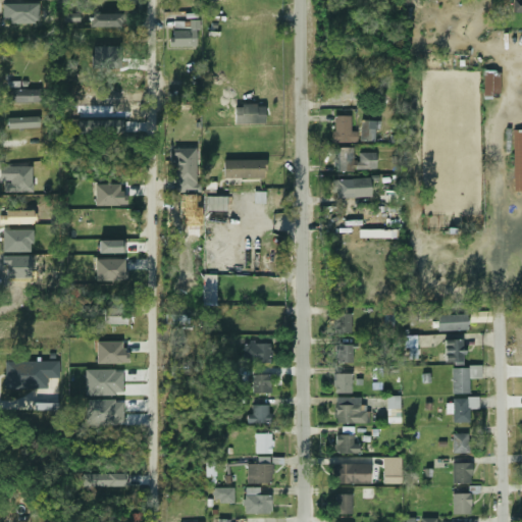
[(521,0),(512,0),(513,13),(521,12),(521,0)]
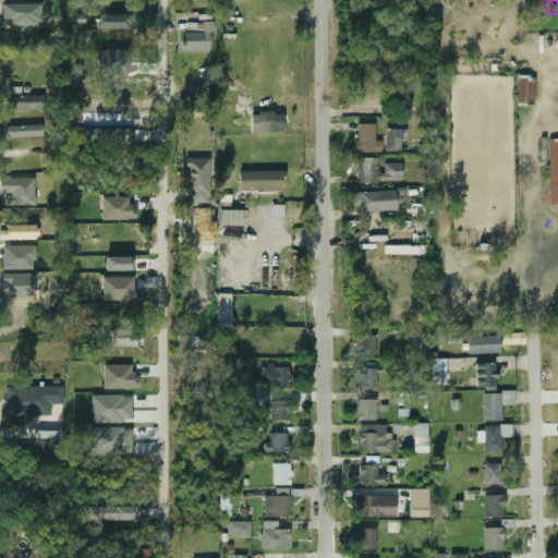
[(130,14),(96,15),(97,29),(131,28),(130,14)]
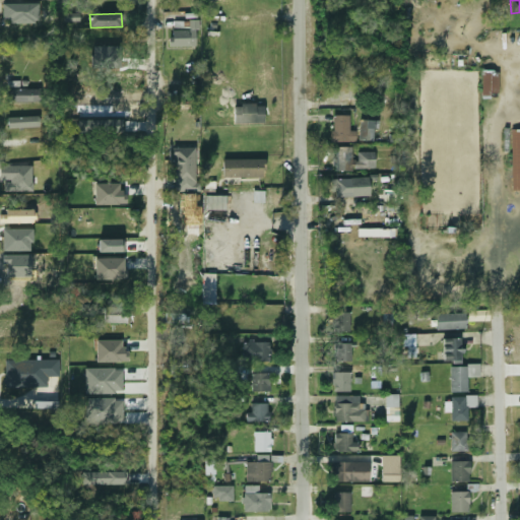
[(79,22),(79,14),(64,14),(64,22),(79,22)]
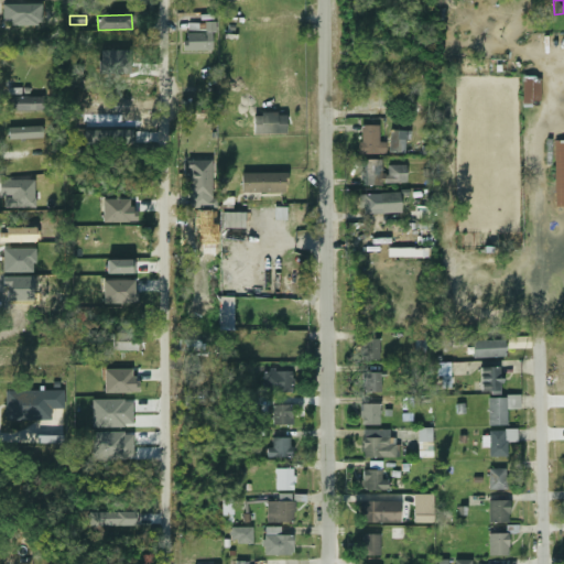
[(214,51),(215,22),(205,22),(205,33),(185,33),(185,51),(214,51)]
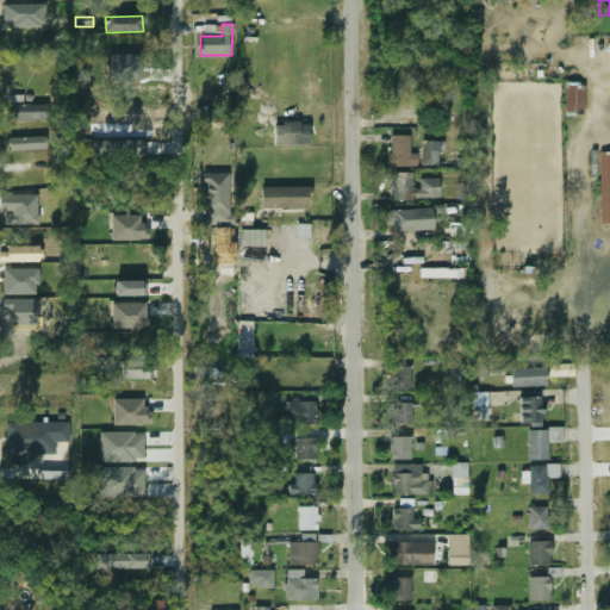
[(586,82),(566,82),(565,111),(585,111),(586,82)]
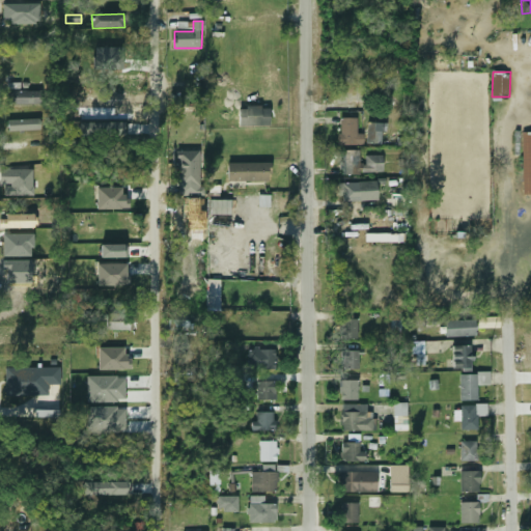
[(40,90),(6,91),(6,105),(40,104),(40,90)]
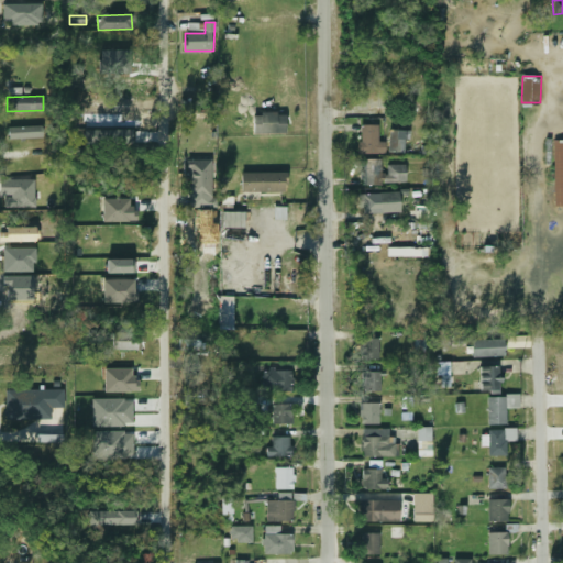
[(386,154),(386,142),(378,142),(378,124),(360,125),(361,154),(386,154)]
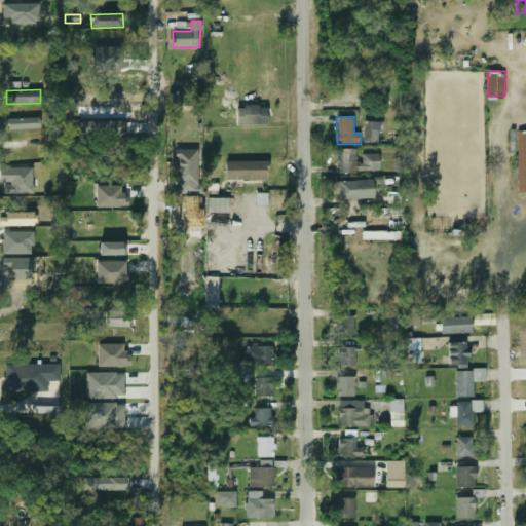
[(39,117),(8,118),(8,129),(40,128),(39,117)]
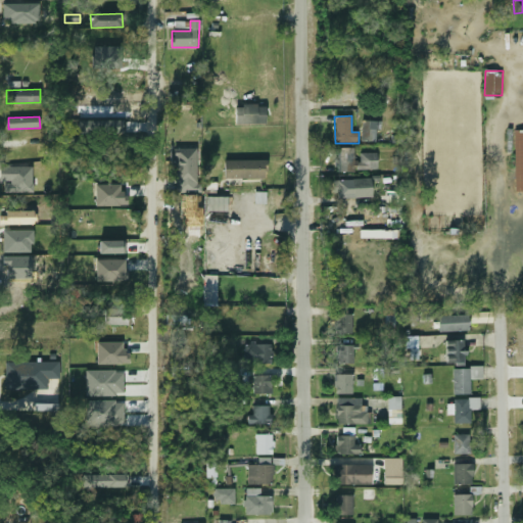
[(124,120),(79,121),(79,135),(124,134),(124,120)]
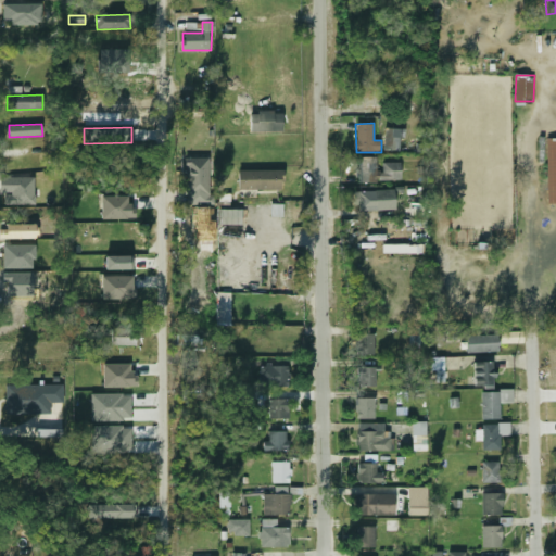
[(401,150),(402,128),(386,128),(384,150),(401,150)]
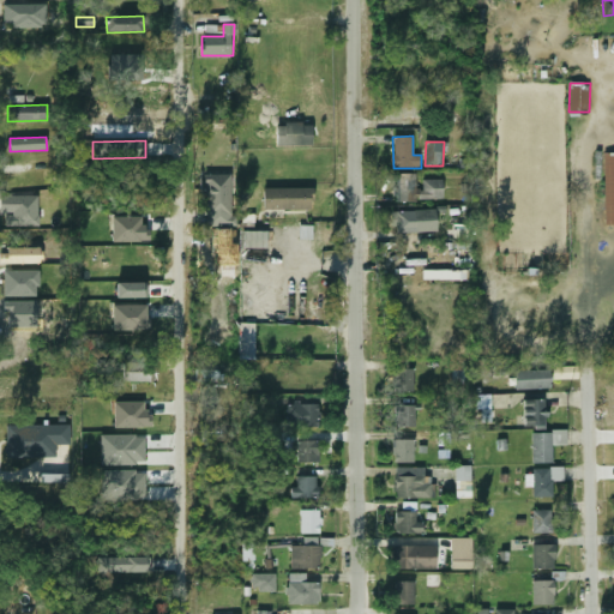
[(149,154),(173,155),(173,144),(150,143),(149,154)]
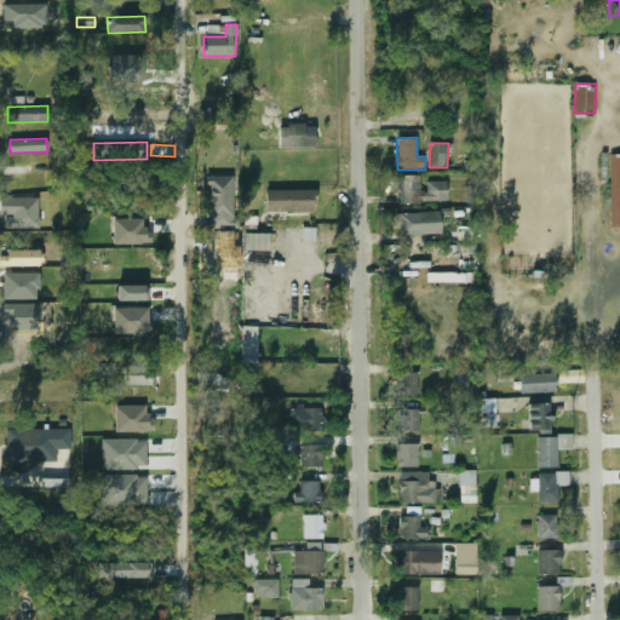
[(619,154),(609,155),(610,228),(619,227),(619,154)]
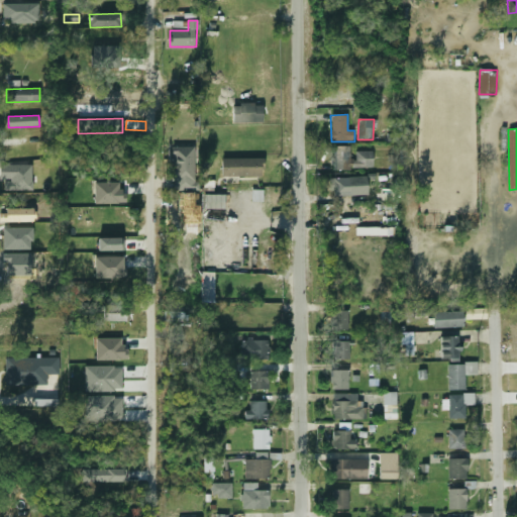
[(195,146),(173,146),(173,190),(195,190),(195,146)]
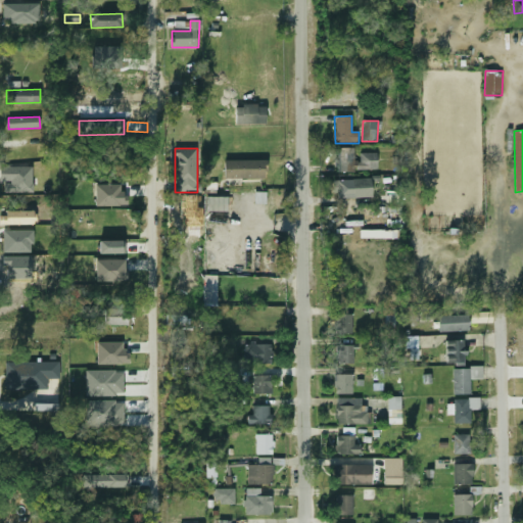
[(360,152),(360,161),(354,161),(354,148),(337,148),(337,172),(354,172),(354,170),(377,170),(377,152),(360,152)]
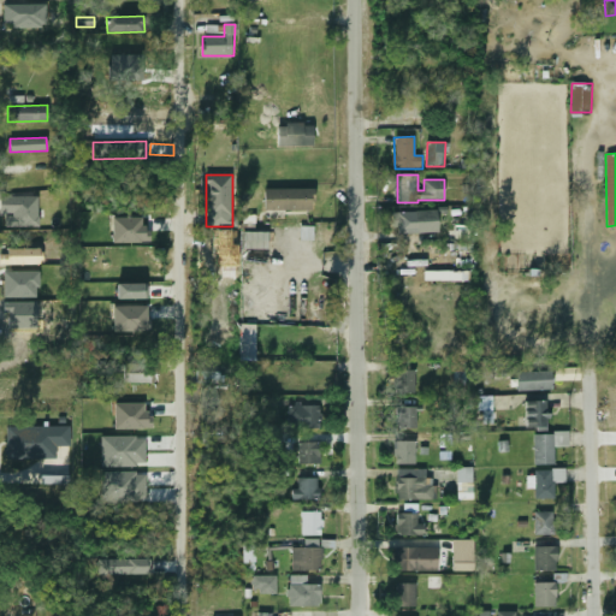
[(265,211),(313,209),(312,189),(265,189),(265,211)]
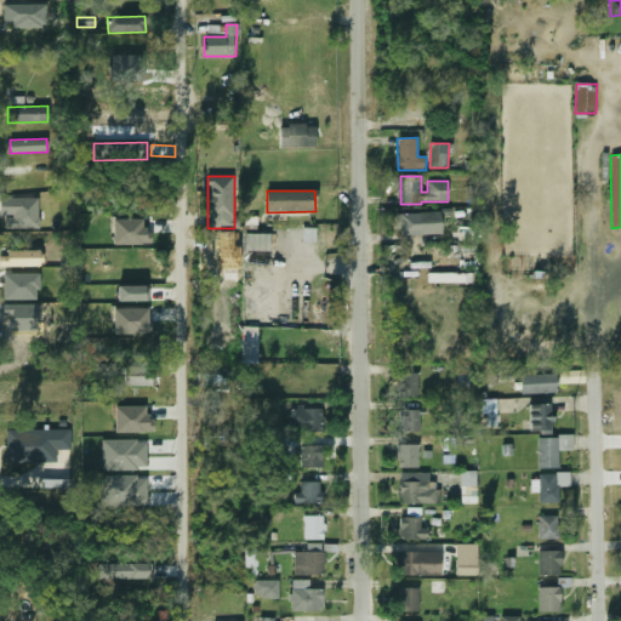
[(39,198),(0,198),(0,216),(5,216),(5,229),(39,228),(39,198)]
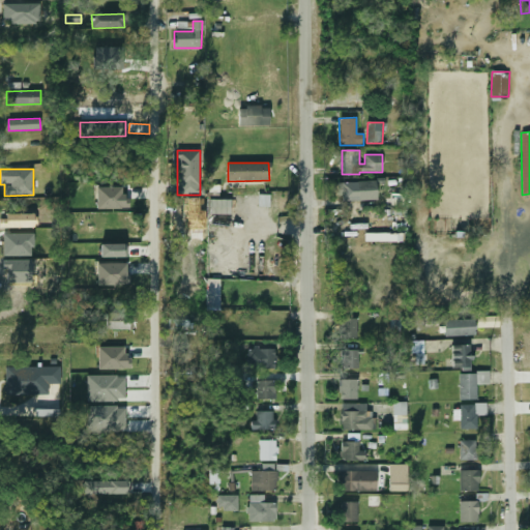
[(340,201),(377,200),(376,181),(339,182),(340,201)]
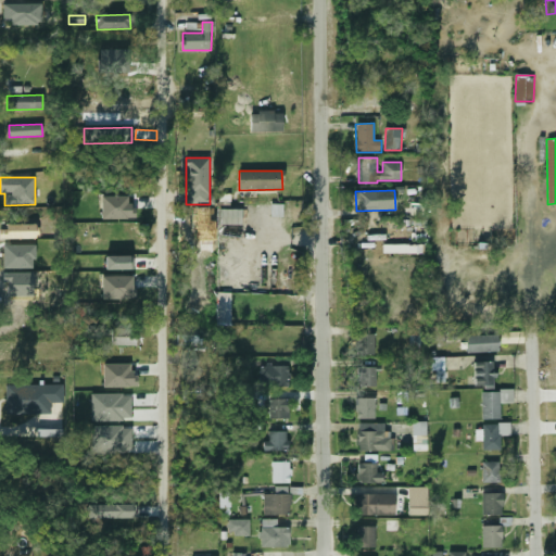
[(128,196),(101,197),(102,219),(136,218),(135,204),(128,204),(128,196)]
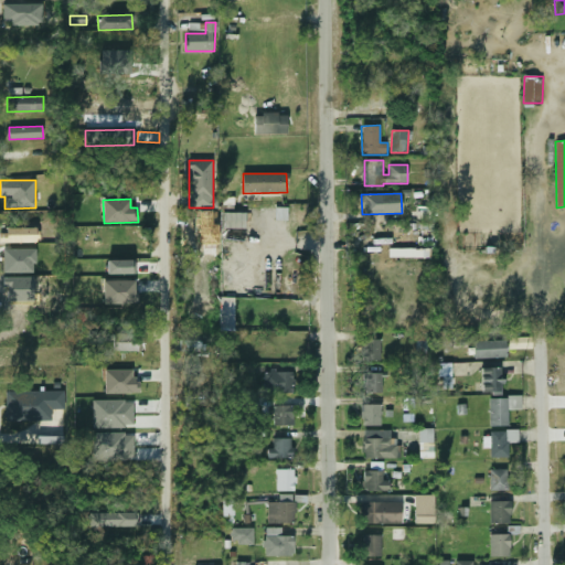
[(276,208),(275,220),(288,221),(288,208),(276,208)]
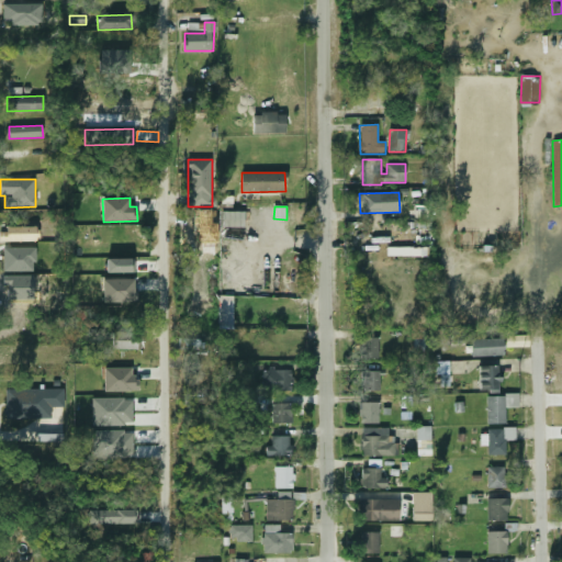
[(244,227),(245,212),(221,212),(221,227),(244,227)]
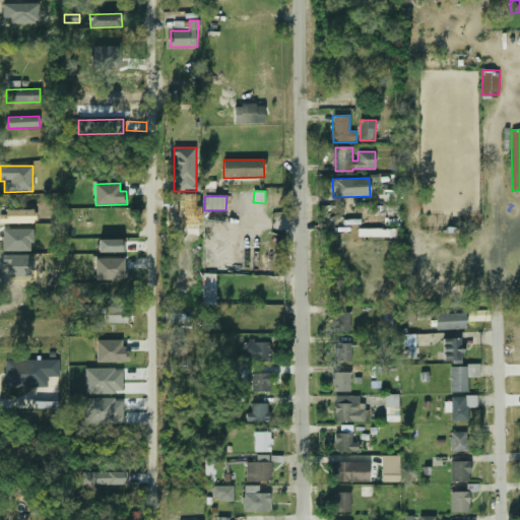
[(393,230),(359,229),(358,237),(392,237),(393,230)]
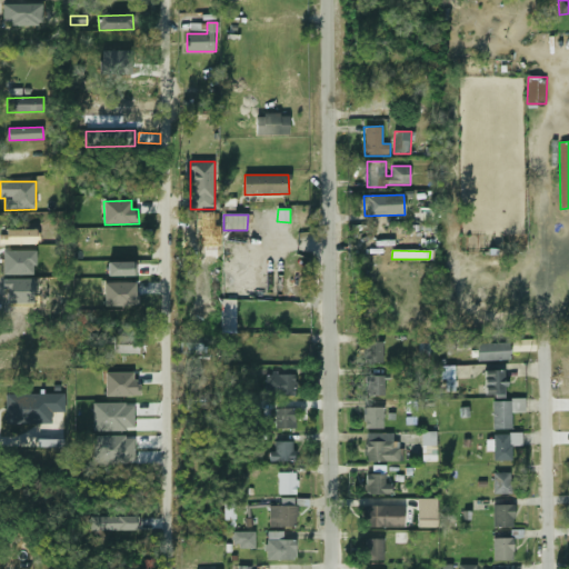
[(136,261),(108,262),(108,277),(136,276),(136,261)]
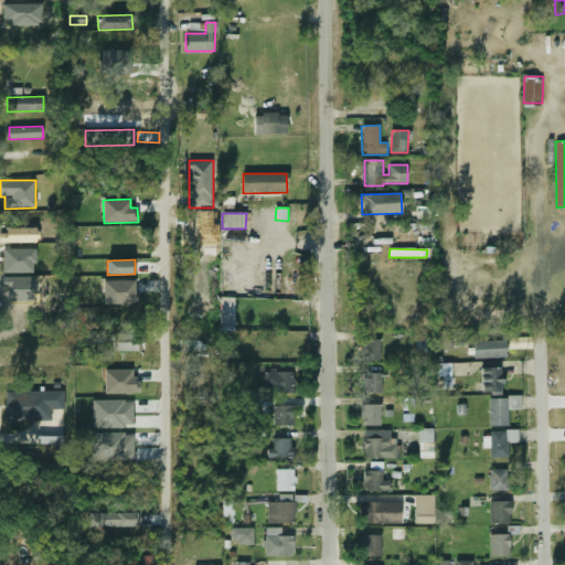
[(104,304),(137,304),(136,280),(104,280),(104,304)]
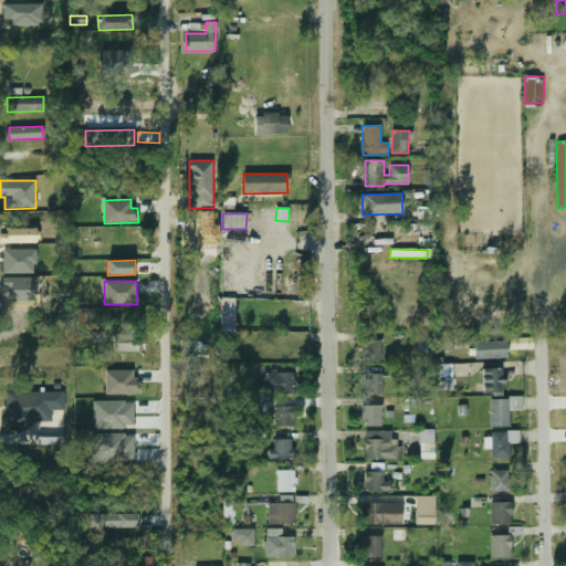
[(237,299),(221,297),(220,331),(236,332),(237,299)]
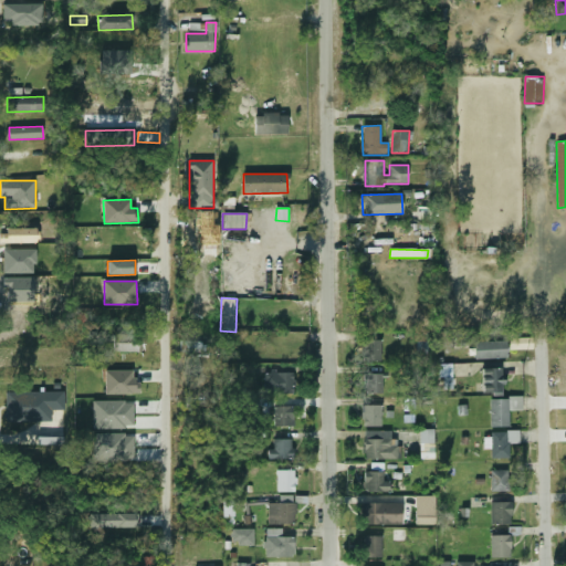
[(139,352),(139,332),(114,332),(114,352),(139,352)]
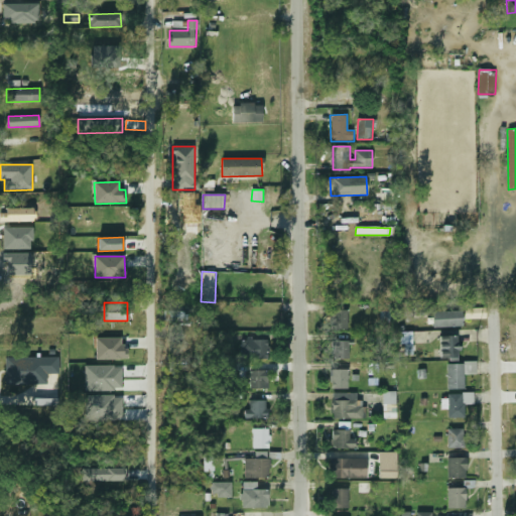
[(348,329),(348,309),(332,310),(333,329),(348,329)]
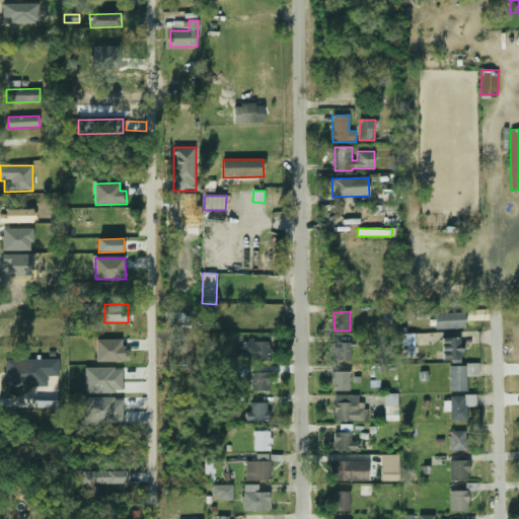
[(395,312),(382,313),(382,329),(396,329),(395,312)]
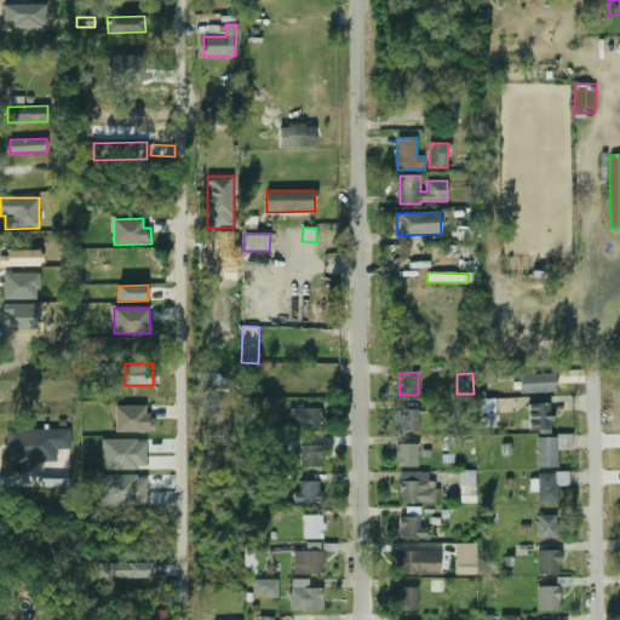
[(520,374),(521,394),(556,392),(555,373),(520,374)]
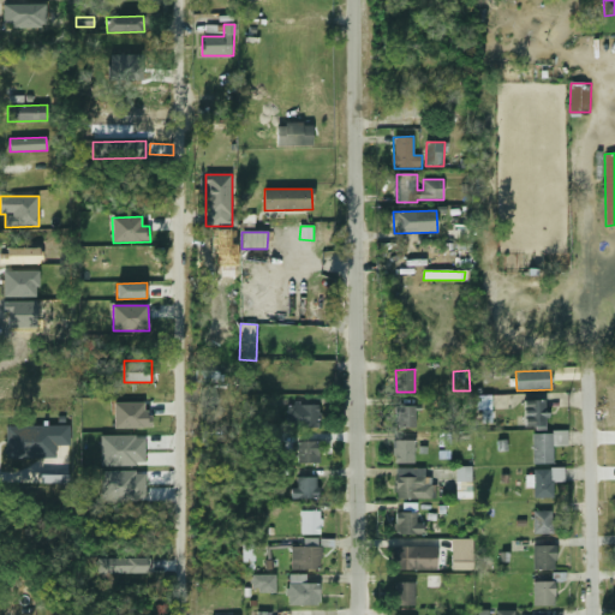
[(196,382),(224,382),(224,371),(196,371),(196,382)]
